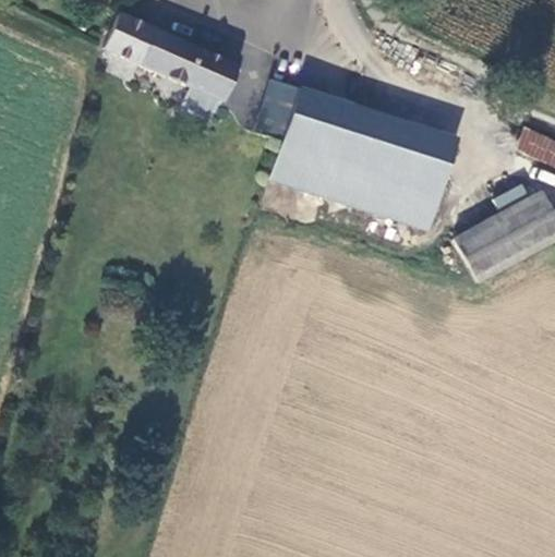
[(228,100),(242,65),(122,13),(107,47),(228,100)]
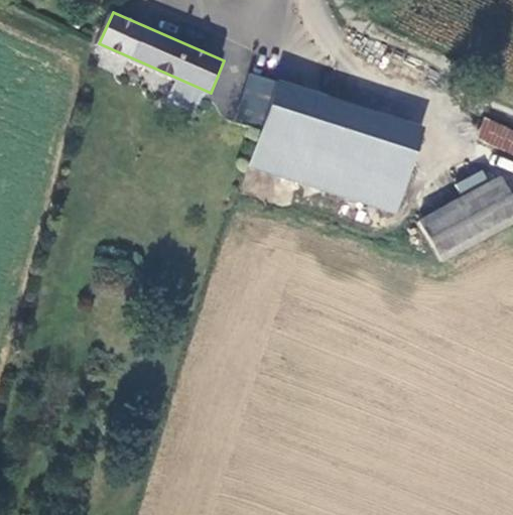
[(254,73),(243,104),(268,112),(261,129),(249,165),(393,216),(423,131),(254,73)]
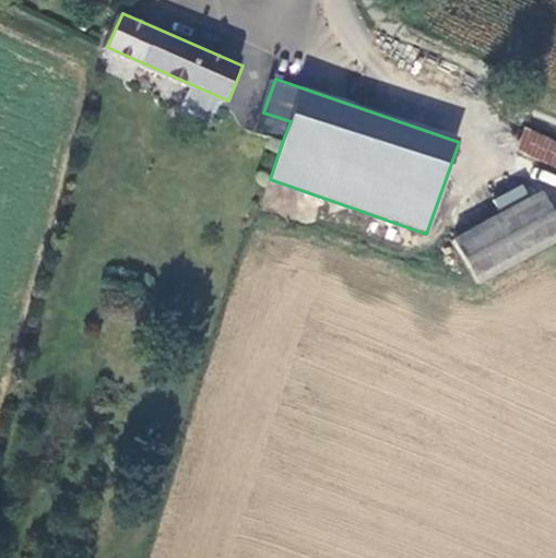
[(257,131),(283,140),(291,121),(263,113),(257,131)]
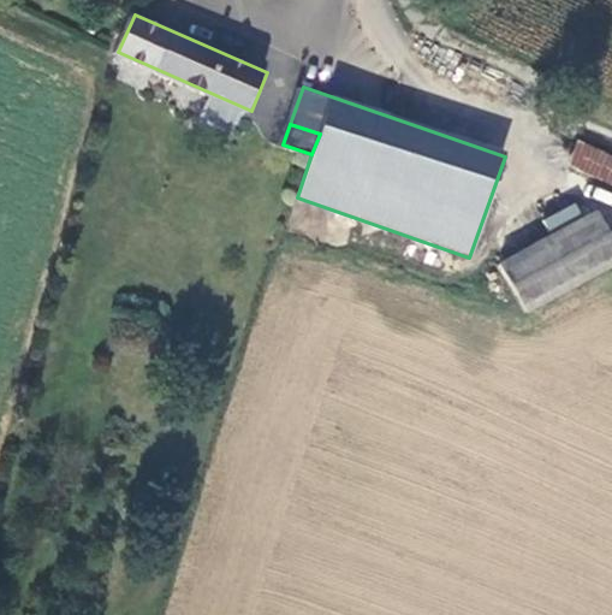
[(611,157),(581,142),(571,164),(611,183),(611,157)]
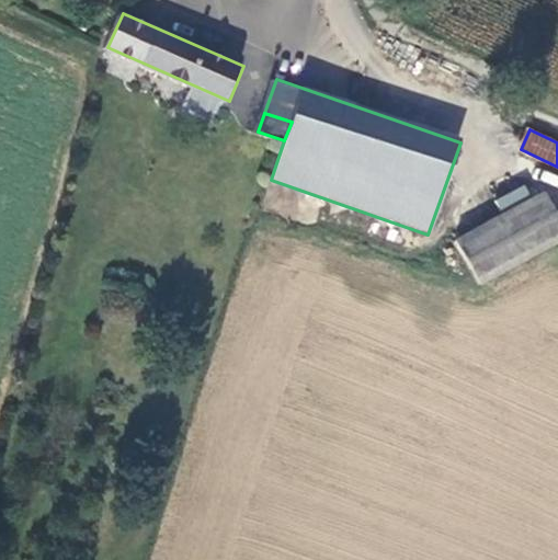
[(521,261),(557,239),(557,217),(543,192),(457,242),(470,264),(482,284),(521,261)]
